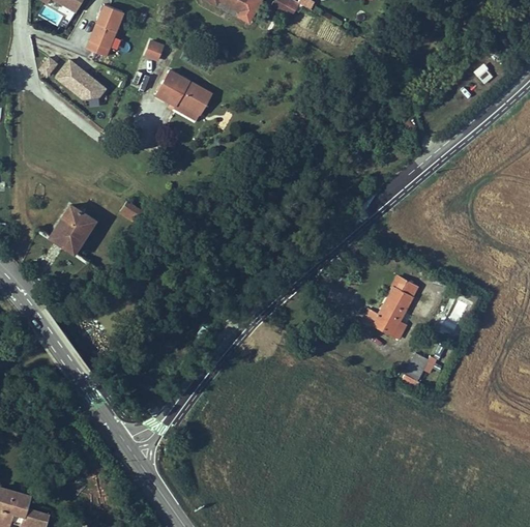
[(76,13),(83,0),(53,0),(53,1),(76,13)]
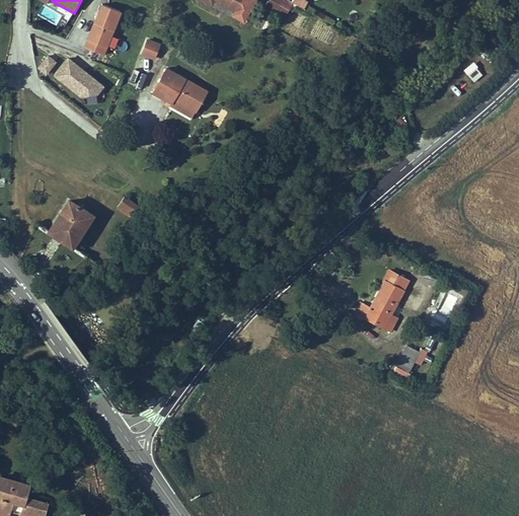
[(244,20),(254,0),(206,0),(212,3),(213,0),(217,0),(234,9),(232,14),(244,20)]
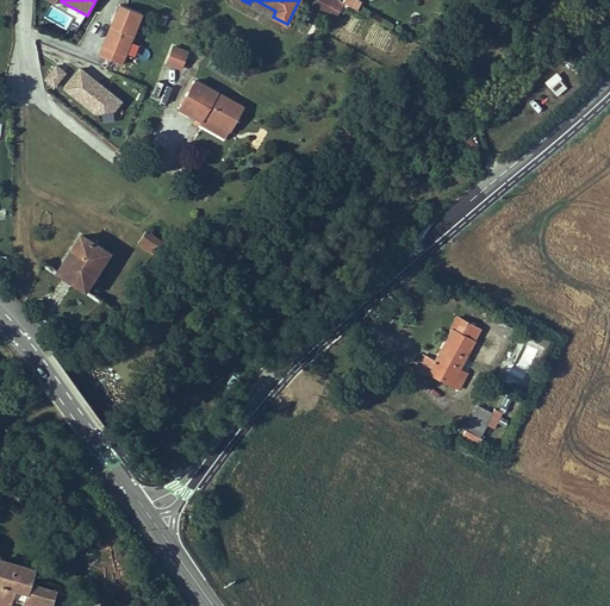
[(315,0),(311,7),(334,20),(343,4),(336,0),(315,0)]
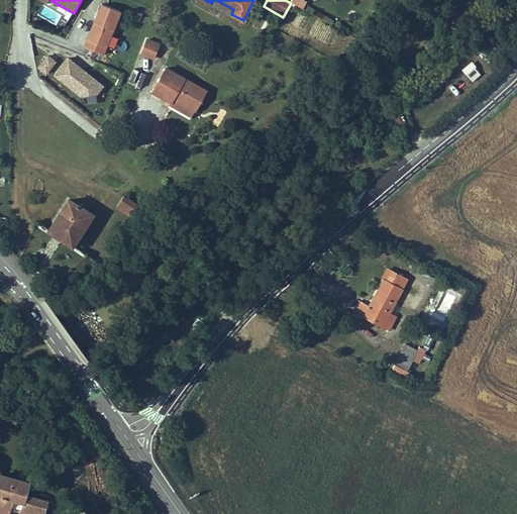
[(302,0),(292,0),(291,3),(303,9),(307,2),(302,0)]
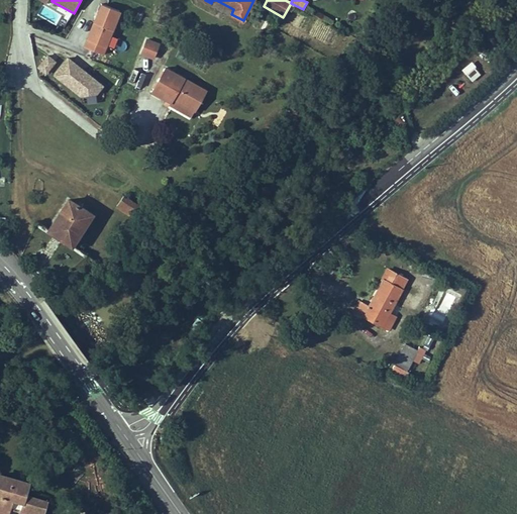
[(103,56),(119,12),(99,5),(83,48),(103,56)]
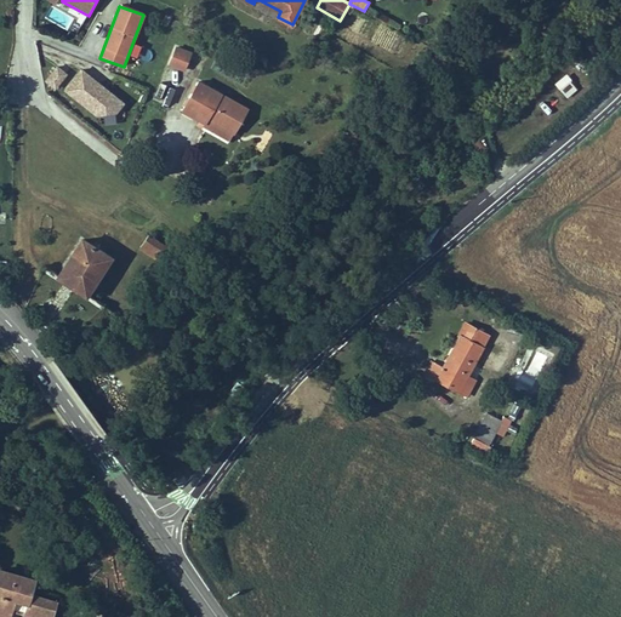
[(186,72),(193,55),(176,47),(169,64),(186,72)]
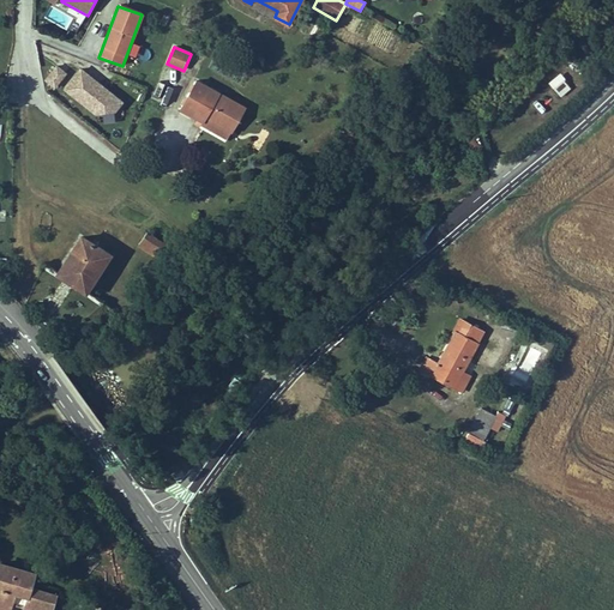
[(67,73),(56,65),(43,82),(55,90),(67,73)]
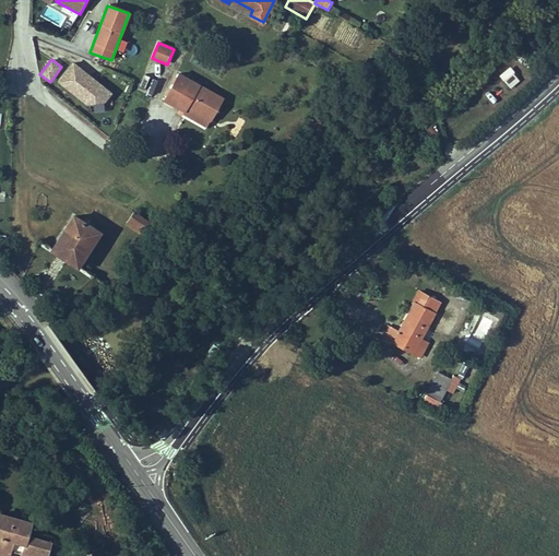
[(111,93),(72,61),(56,81),(87,106),(103,104),(111,93)]
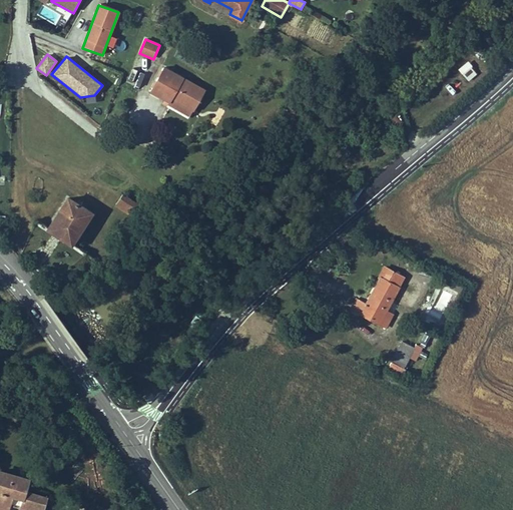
[(193,111),(205,89),(162,65),(148,91),(166,101),(168,97),(193,111)]
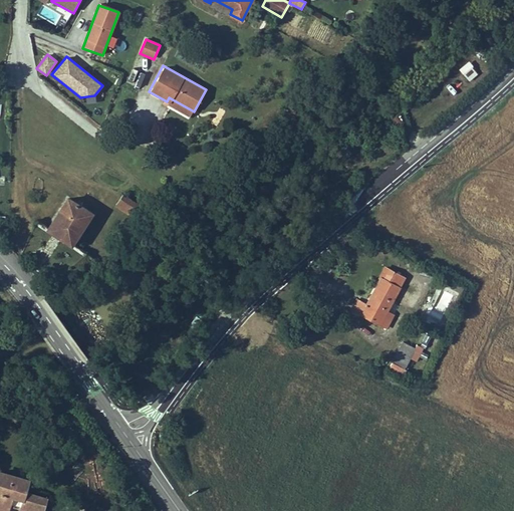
[(470,67),(461,74),(468,83),(477,76),(470,67)]
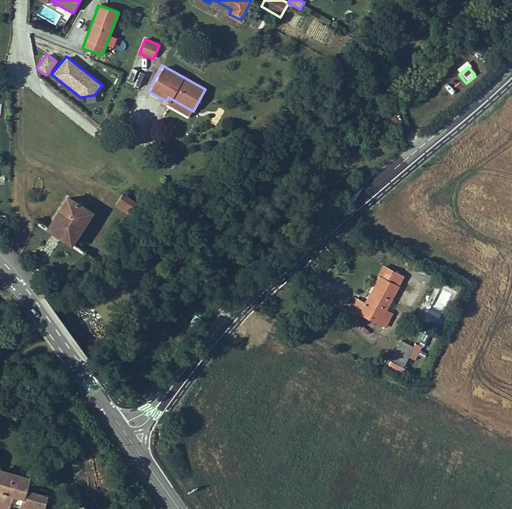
[(193,111),(168,97),(166,101),(165,104),(189,117),(193,111)]
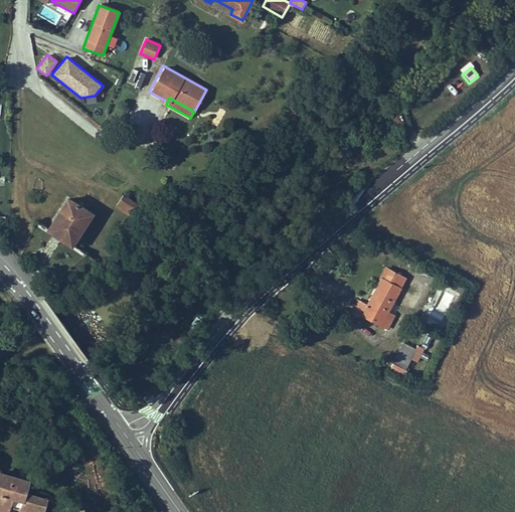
[(132,215),(138,206),(123,196),(117,206),(132,215)]
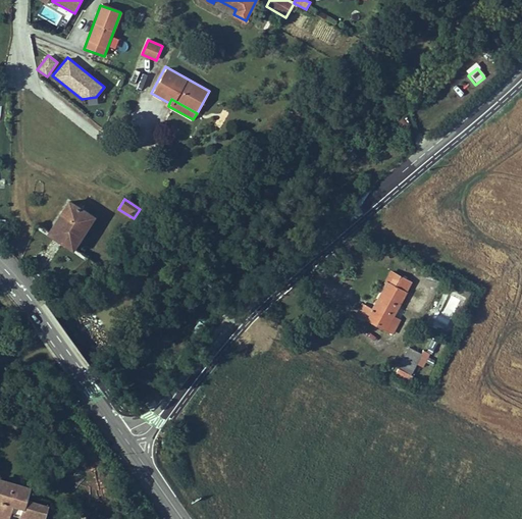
[(92,216),(69,202),(49,234),(71,248),(92,216)]
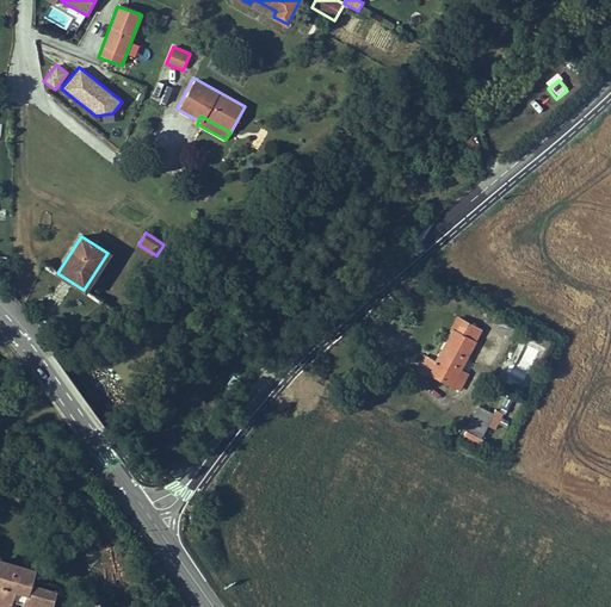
[(462,319),(455,333),(467,339),(473,326),(473,324),(462,319)]
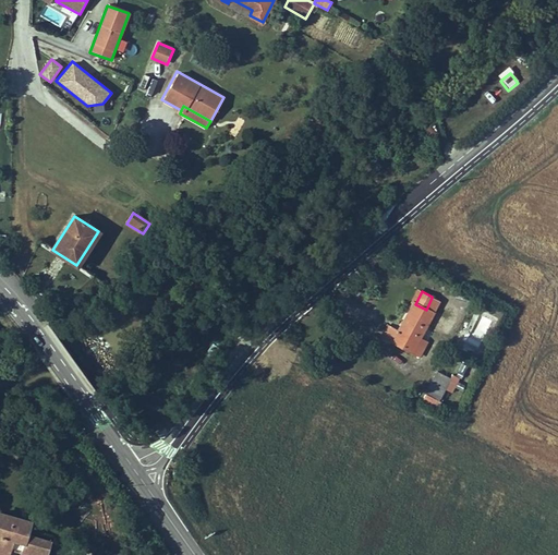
[(395,346),(416,357),(423,342),(443,303),(432,298),(426,310),(415,304),(400,334),(395,346)]
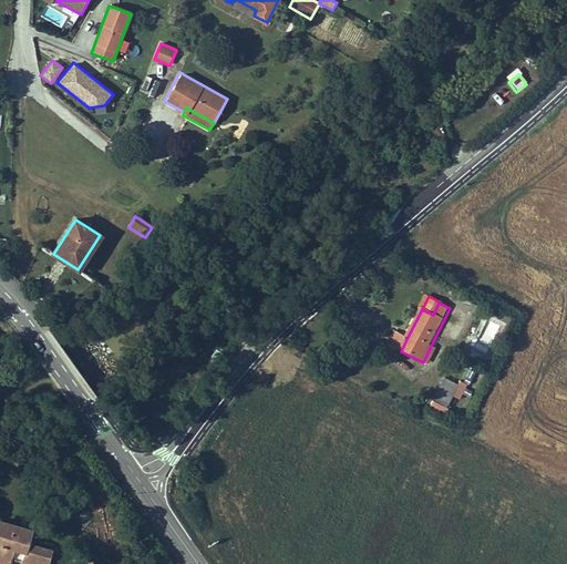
[(389,345),(401,351),(406,339),(394,332),(389,345)]
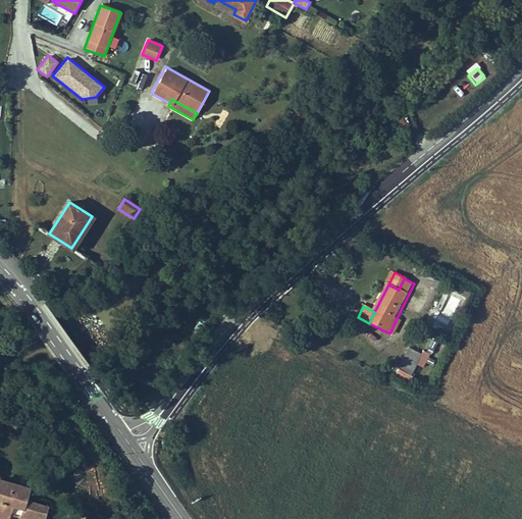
[(396,320),(389,333),(396,336),(403,323),(396,320)]
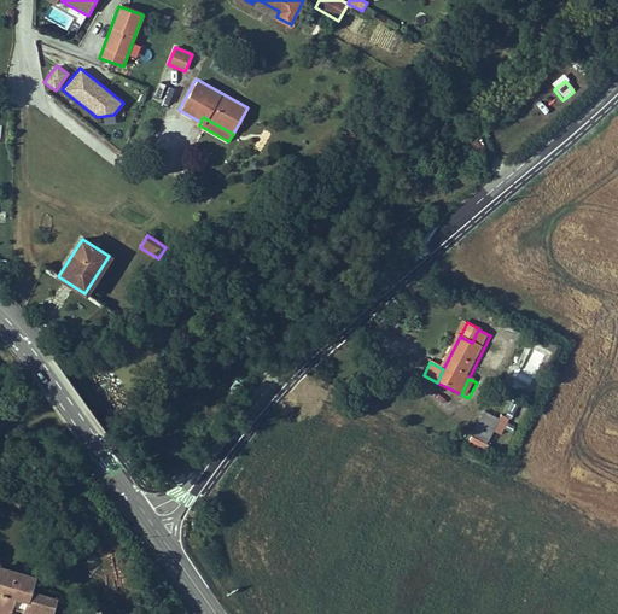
[(503,424),(489,416),(476,443),(490,449),(503,424)]
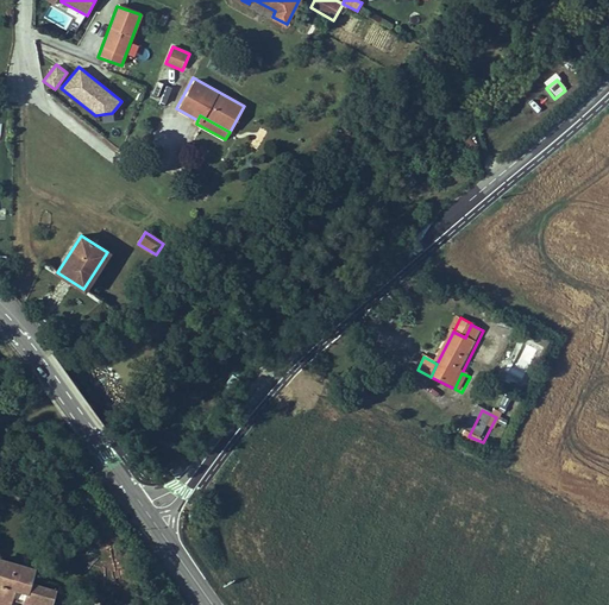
[(16,593),(24,596),(22,604),(52,604),(58,590),(32,583),(36,571),(1,561),(0,563),(0,600),(12,604),(16,593)]
